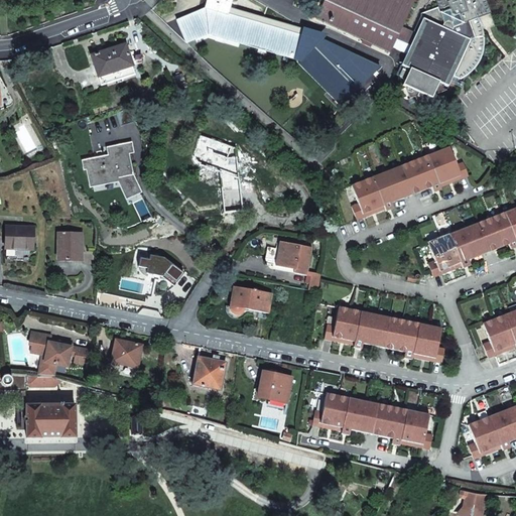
[(299,62),(343,106),(382,68),(323,40),(325,37),(318,33),(229,7),(231,0),(207,0),(205,9),(177,21),(185,42),(209,33),(293,58),(299,62)]
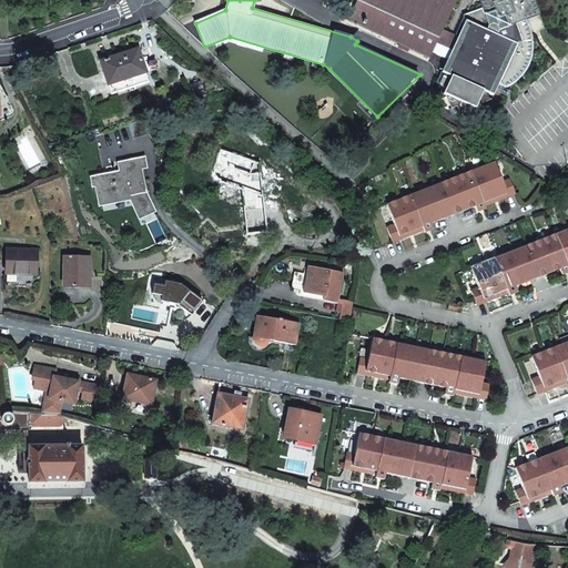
[(433,52),(443,32),(457,0),(356,0),(357,0),(348,20),(399,44),(409,49),(429,59),(433,52)]
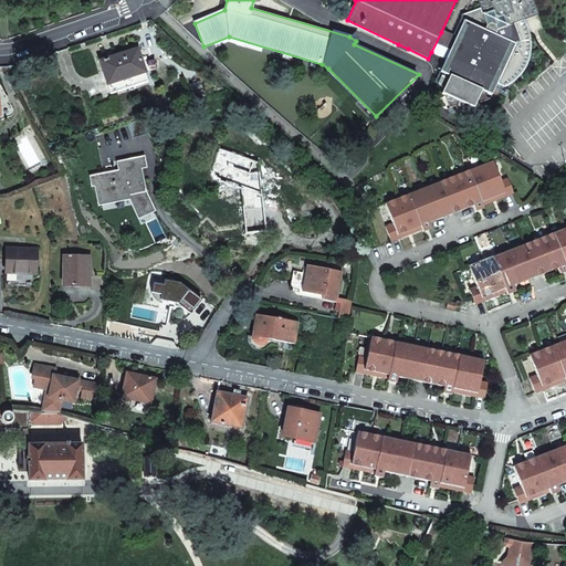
[(441,32),(431,52),(446,60),(441,72),(451,76),(442,94),(446,95),(450,107),(456,105),(458,112),(470,107),(474,108),(483,91),(491,94),(495,85),(505,90),(511,86),(516,82),(520,79),(523,72),(525,67),(526,64),(528,61),(530,55),(530,51),(531,41),(530,37),(530,33),(528,31),(525,22),(524,23),(523,21),(522,19),(526,18),(524,11),(520,13),(519,10),(523,8),(520,0),(489,0),(492,4),(482,9),(462,16),(463,20),(456,39),(441,32)]
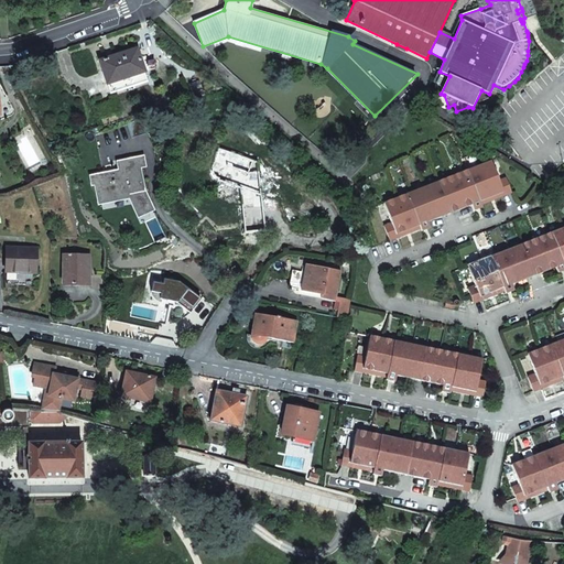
[(535,15),(530,0),(476,0),(480,9),(490,4),(487,0),(518,0),(521,8),(517,10),(518,13),(522,11),(524,18),(520,19),(521,21),(535,15)]
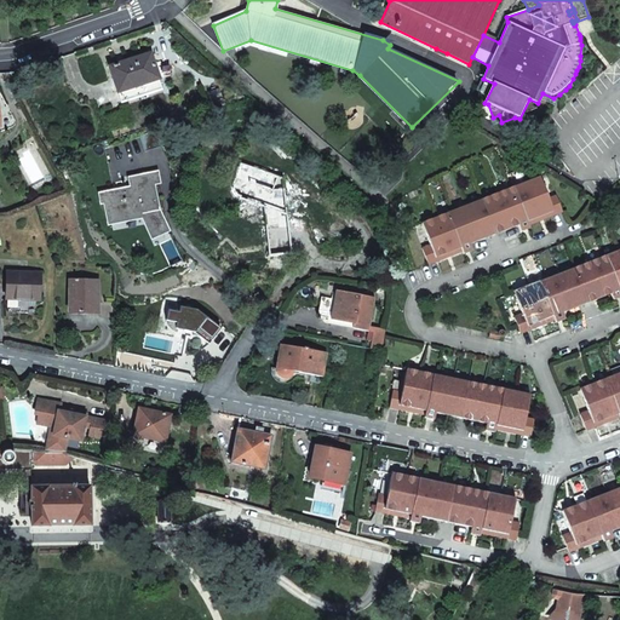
[(109,68),(121,103),(162,90),(150,53),(109,68)]
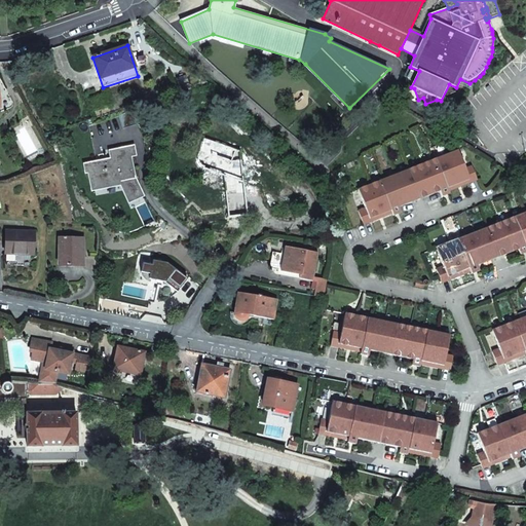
[(177,78),(179,84),(188,81),(185,75),(177,78)]
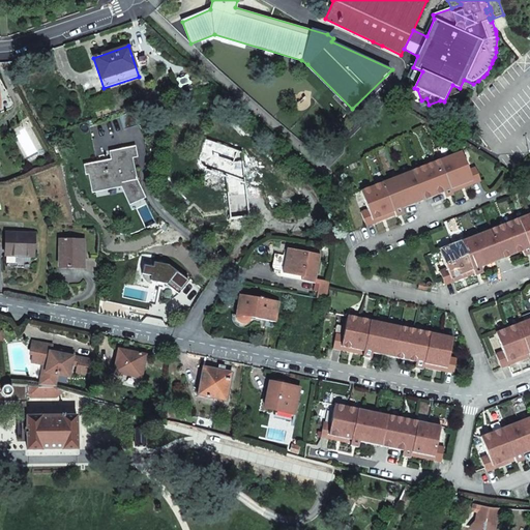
[(57,137),(50,142),(52,147),(60,142),(57,137)]
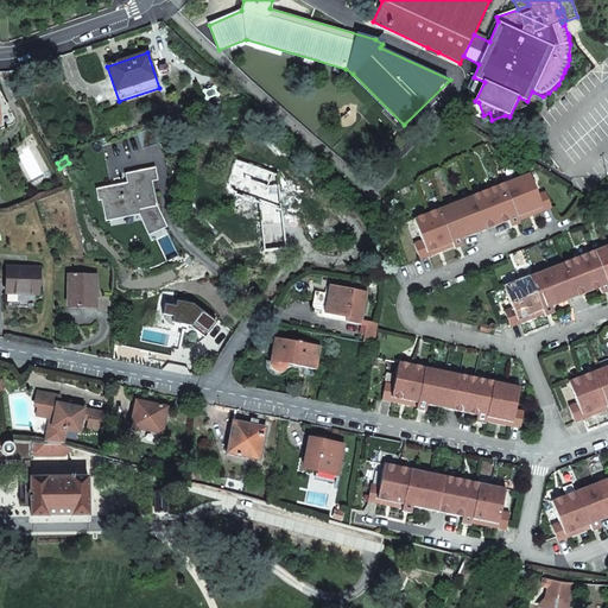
[(280,192),(279,175),(236,160),(228,183),(228,185),(228,188),(229,190),(230,192),(233,194),(235,195),(234,195),(259,203),(263,252),(285,249),(280,202),(280,192)]
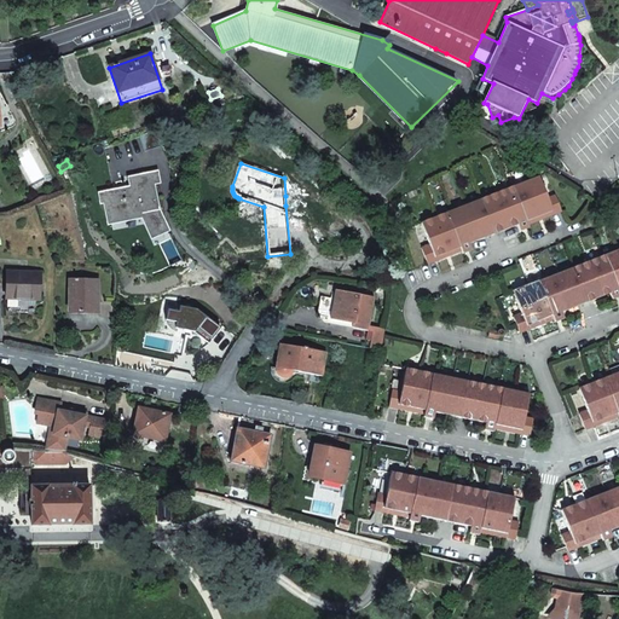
[(139,186),(131,189),(105,194),(110,215),(111,218),(114,219),(115,220),(117,220),(144,215),(155,238),(168,231),(158,212),(152,185),(158,184),(157,173),(137,178),(139,186)]
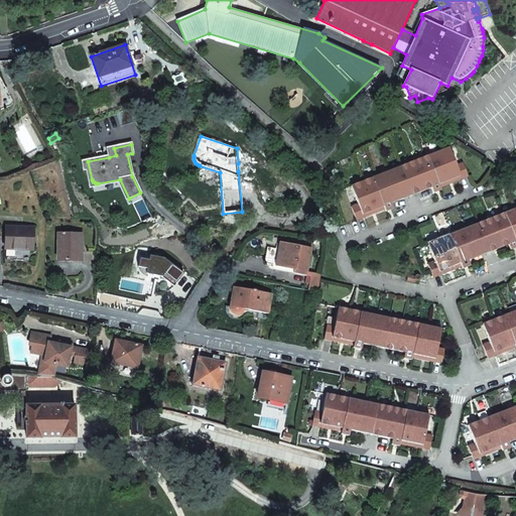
[(107,149),(109,157),(116,155),(114,148),(107,149)]
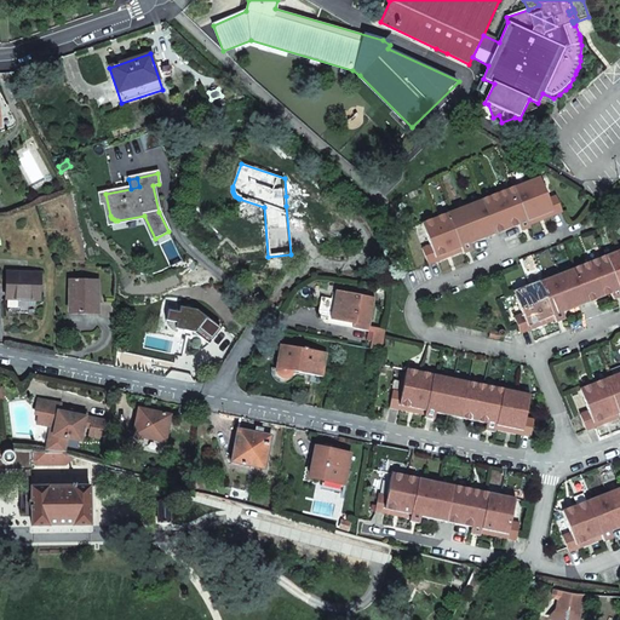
[(488,199),(501,233),(517,227),(520,233),(529,229),(526,223),(550,213),(551,217),(561,213),(555,197),(546,200),(538,179),(488,199)]
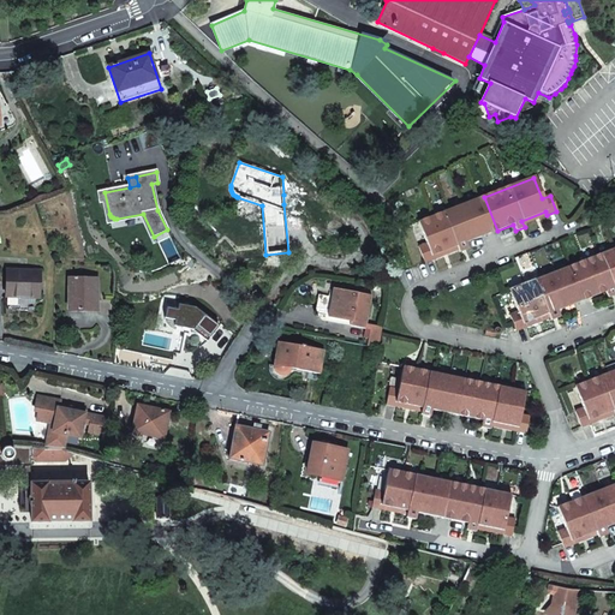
[(481,238),(497,231),(484,197),(467,204),(481,238)]
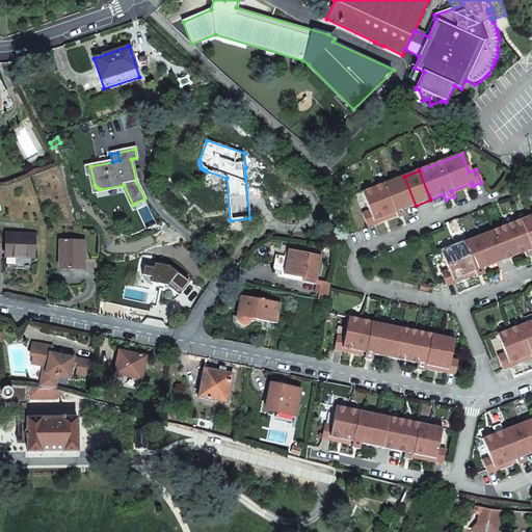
[(402,211),(416,206),(404,177),(361,193),(369,212),(362,215),(367,229),(375,224),(374,222),(394,214),(397,219),(404,216),(402,211)]
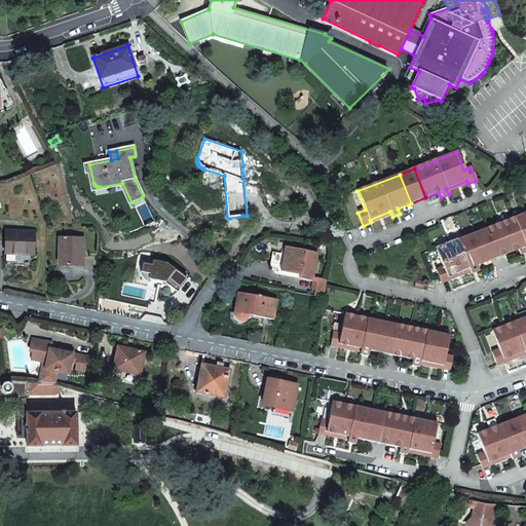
[(525,213),(493,226),(504,255),(505,255),(518,250),(520,256),(525,253),(525,248),(525,247),(525,213)]
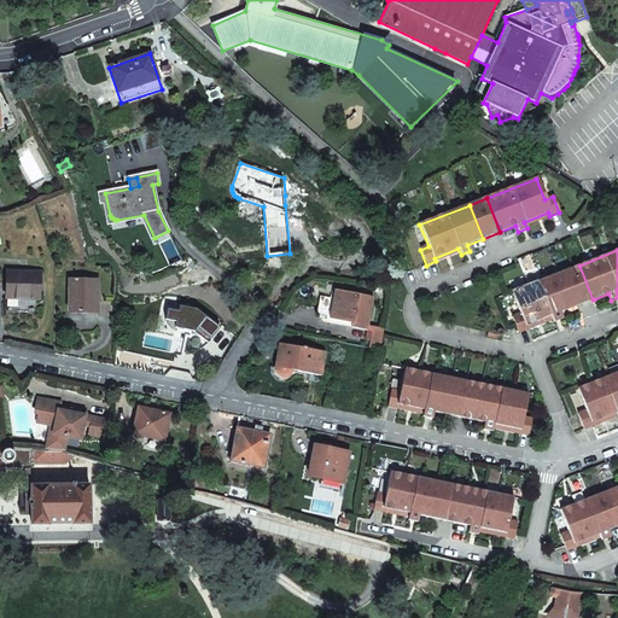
[(576,307),(593,299),(579,266),(563,273),(576,307)]
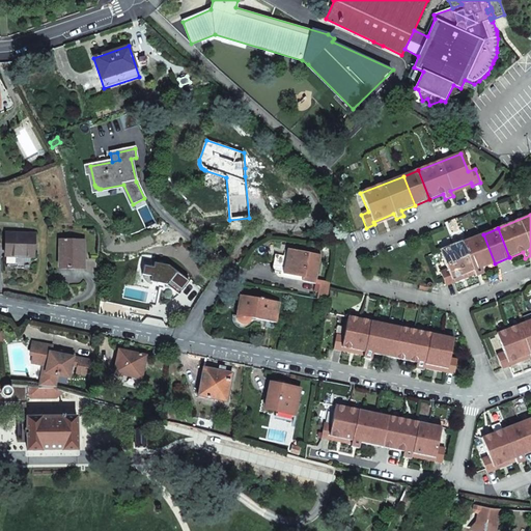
[(34,256),(34,234),(6,233),(5,256),(34,256)]
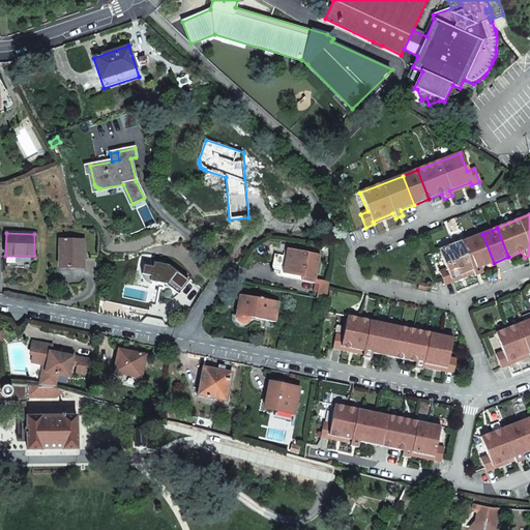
[(480,268),(494,263),(482,234),(480,234),(440,251),(447,269),(440,272),(445,286),(453,282),(452,280),(473,271),(475,276),(482,273),(480,268)]
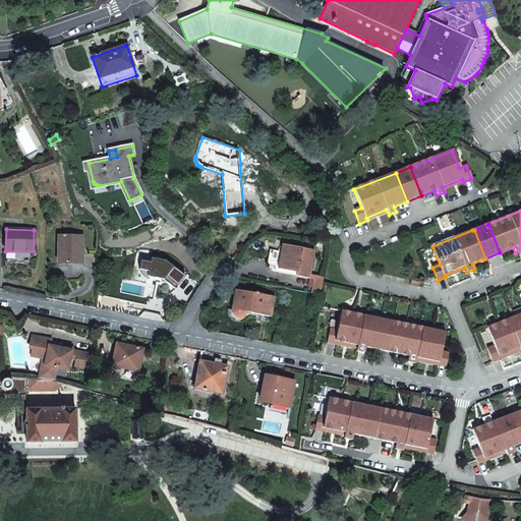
[(81,263),(82,236),(59,236),(58,263),(81,263)]
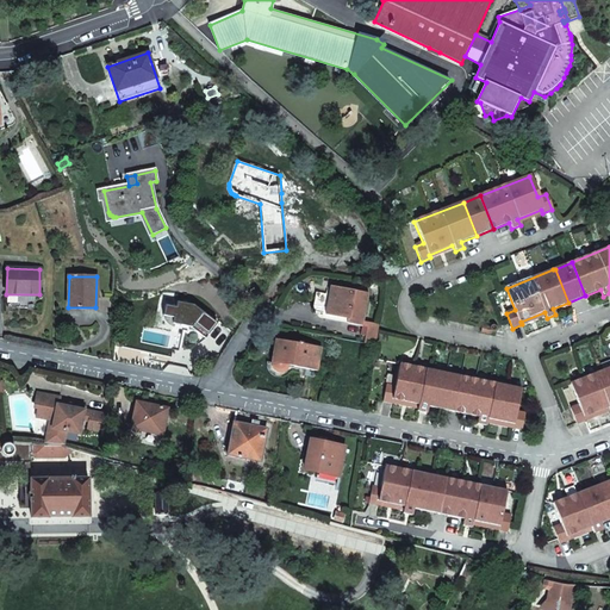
[(368,294),(331,287),(330,294),(317,292),(313,309),(313,310),(315,311),(316,312),(322,313),(348,318),(347,323),(362,327),(363,322),(368,294)]
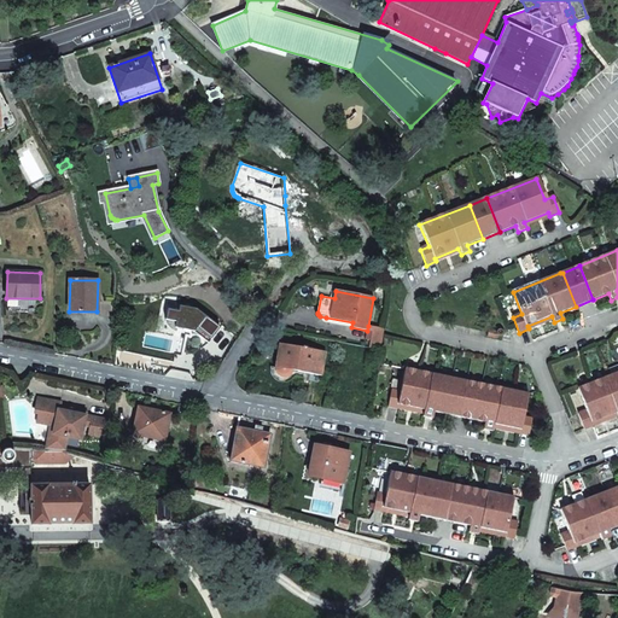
[(168,309),(165,320),(176,322),(175,328),(194,332),(208,343),(221,328),(197,309),(180,305),(179,312),(168,309)]
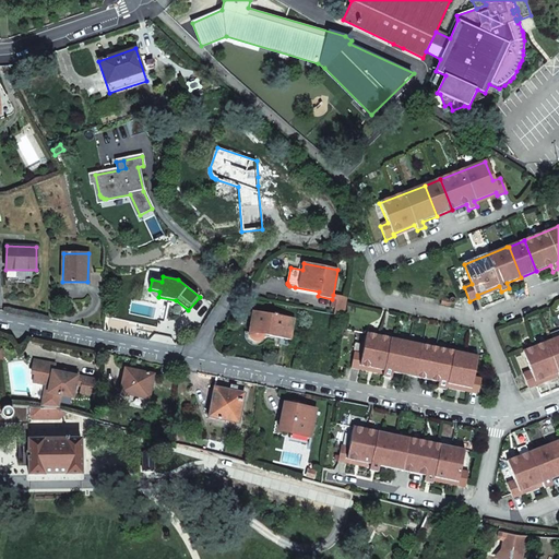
[(295,287),(294,292),(318,296),(319,292),(295,287)]
